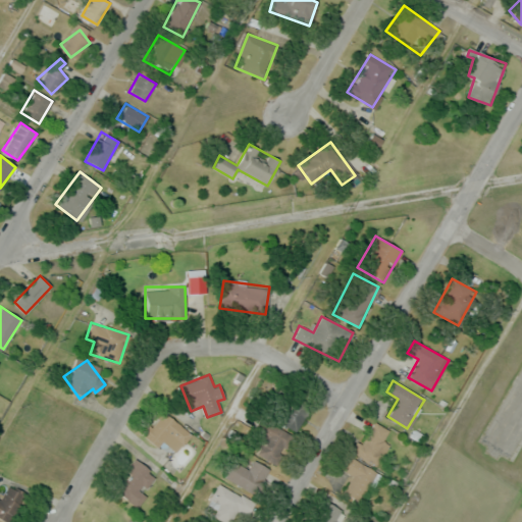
[(277,420),(295,431),(308,410),(291,399),(277,420)]
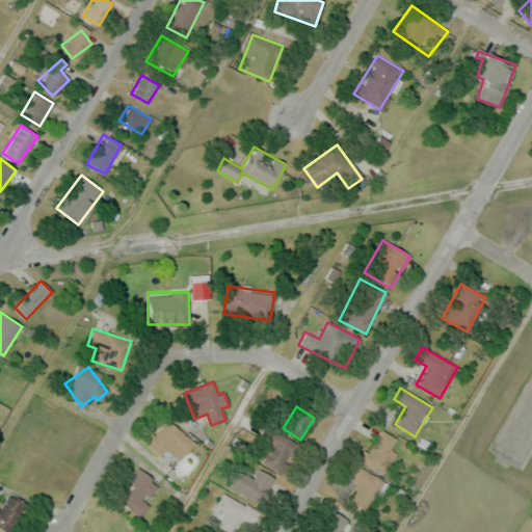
[(147,444),(161,455),(166,450),(180,461),(194,444),(167,420),(147,444)]
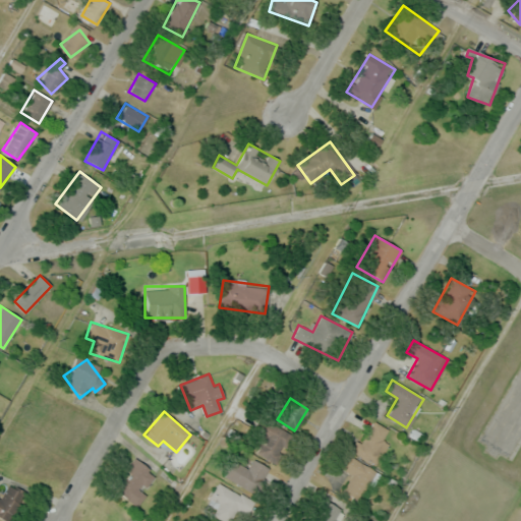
[(389,430),(373,420),(353,452),(377,466),(390,446),(382,441),(389,430)]
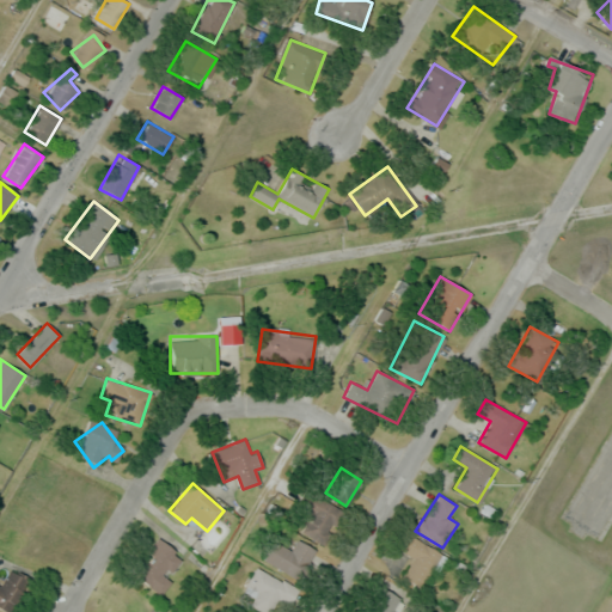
[(342,514),(317,495),(294,526),(320,545),(342,514)]
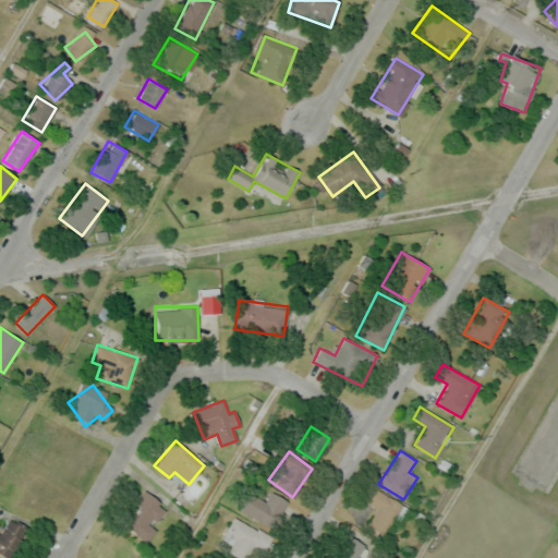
[(366,525),(384,536),(403,506),(371,485),(362,499),(377,509),(366,525)]
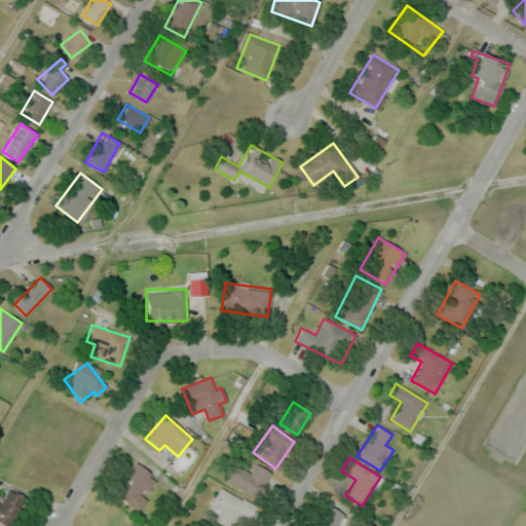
[(143,495),(156,482),(138,462),(113,488),(137,512),(148,500),(143,495)]
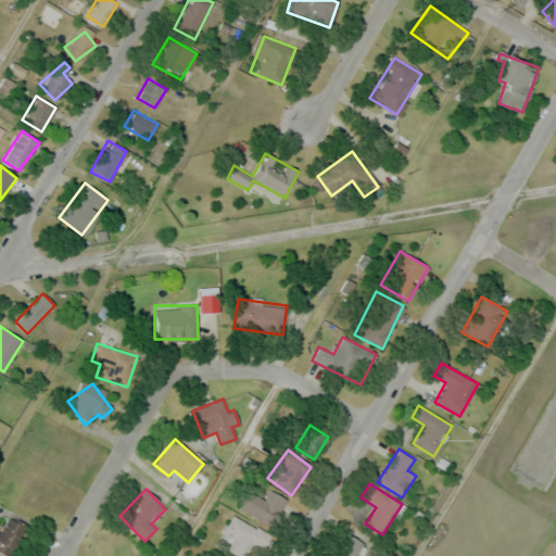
[(248,492),(239,510),(275,527),(287,500),(268,491),(264,500),(248,492)]
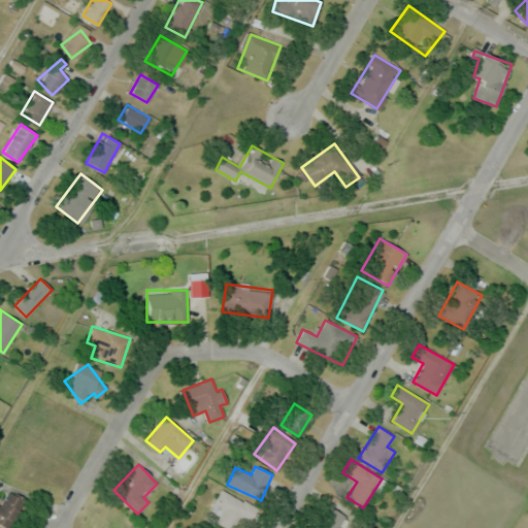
[(257,508),(220,488),(211,503),(222,509),(215,522),(225,527),(232,527),(239,516),(250,521),(257,508)]
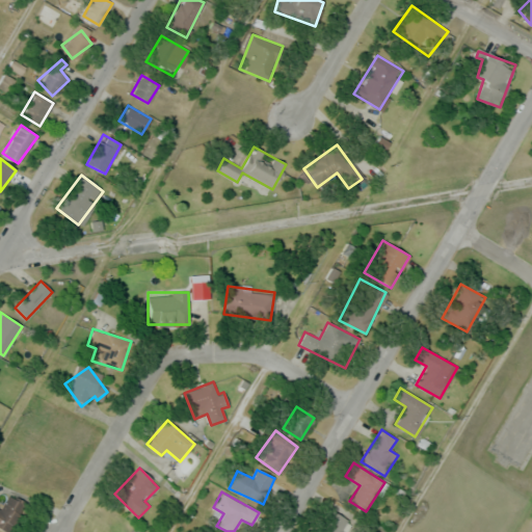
[(10,531),(26,503),(8,495),(0,509),(0,508),(0,528),(7,531),(10,531)]
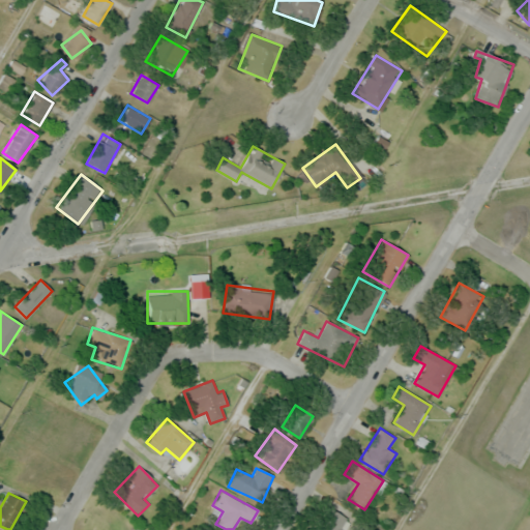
[(344,529),(350,520),(327,508),(316,529),(344,529)]
